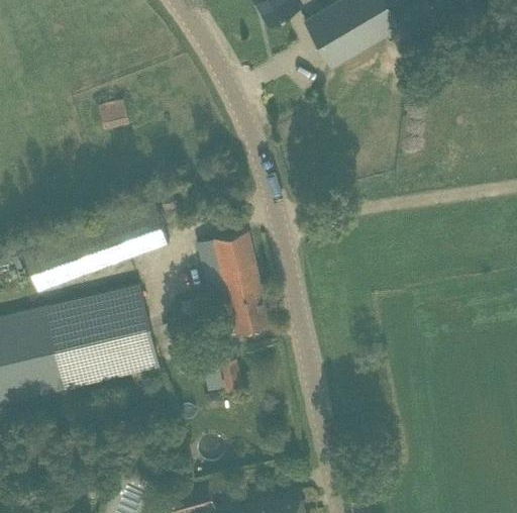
[(299,8),(294,0),(253,0),(269,25),(299,8)]
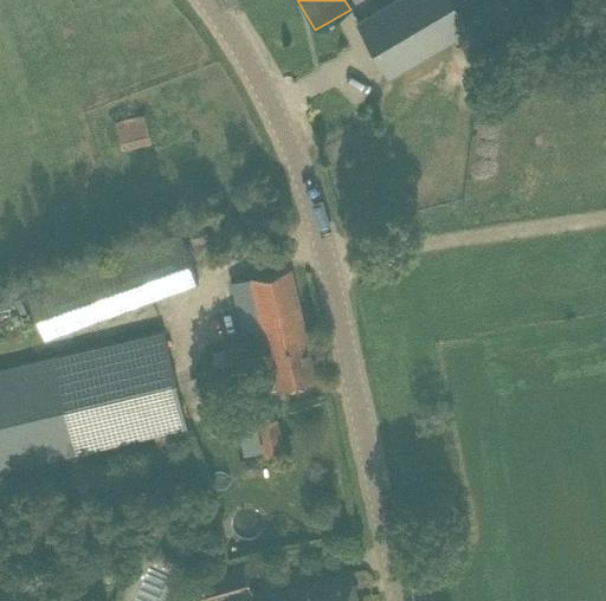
[(469,33),(457,12),(449,0),(403,0),(358,27),(389,79),(469,33)]
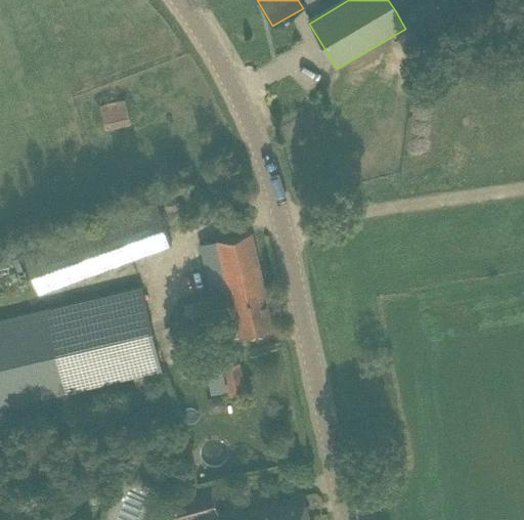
[(126,102),(105,106),(99,107),(104,131),(111,130),(130,126),(126,102)]
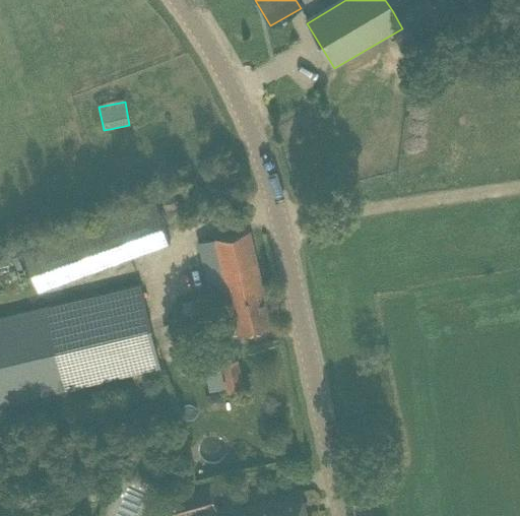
[(172,190),(158,194),(163,206),(176,202),(172,190)]
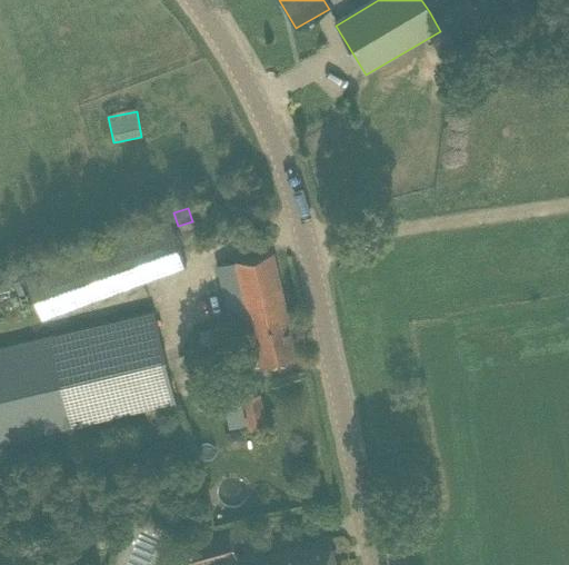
[(272,255),(251,260),(236,264),(236,266),(218,270),(242,373),(298,359),(272,255)]
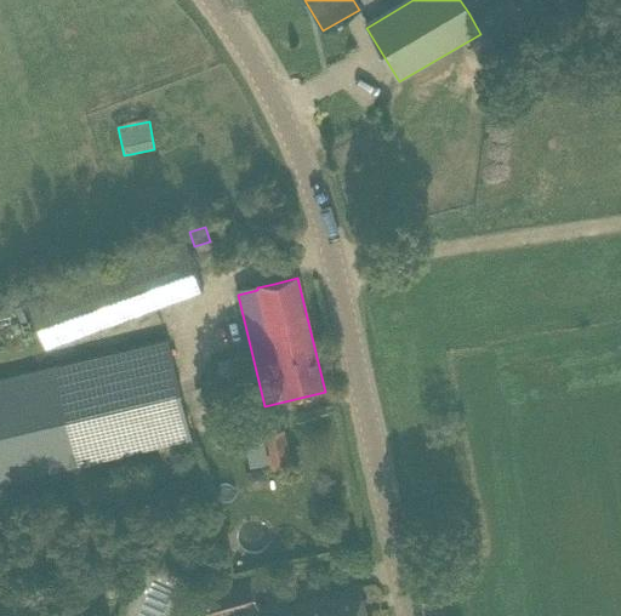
[(0,486),(191,441),(166,342),(0,381),(0,486)]
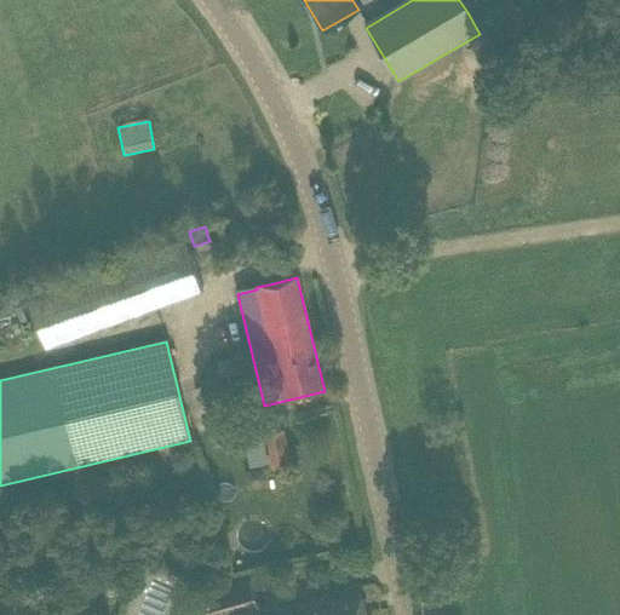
[(283,431),(259,436),(267,470),(291,465),(283,431)]
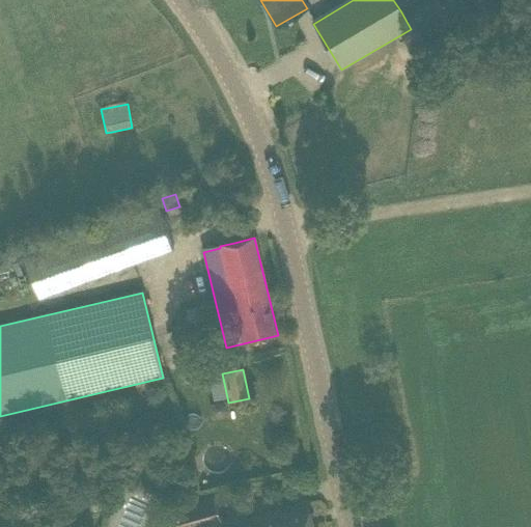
[(223,526),(217,502),(175,514),(178,526),(223,526)]
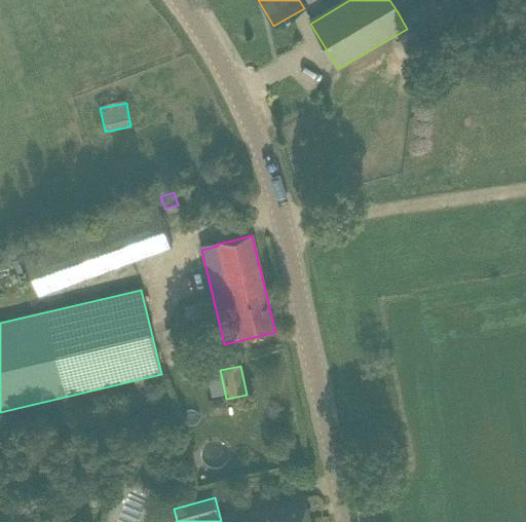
[(309,521),(303,499),(284,506),(232,520),(232,521),(309,521)]
